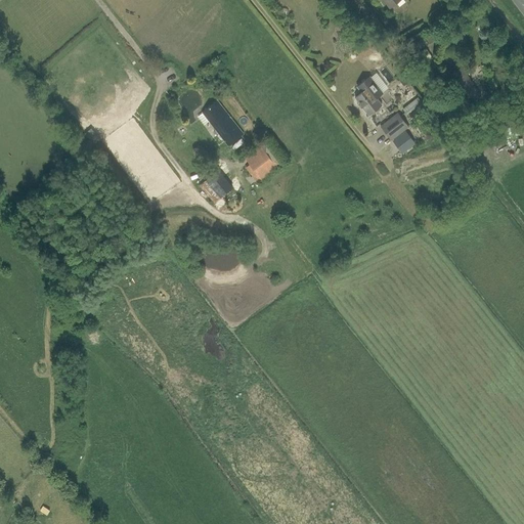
[(401,0),(382,0),(390,9),(401,0)]
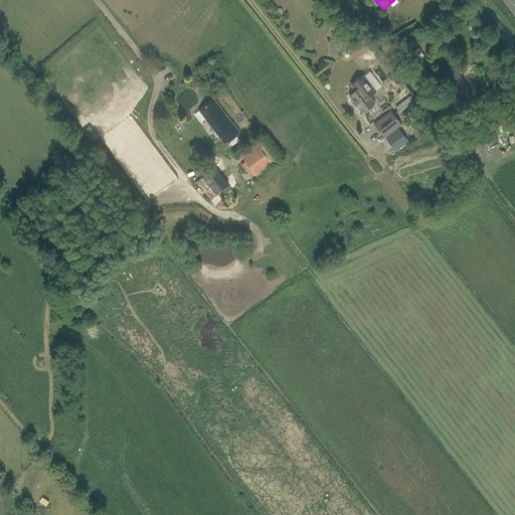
[(417,37),(420,44),(428,39),(425,33),(417,37)]
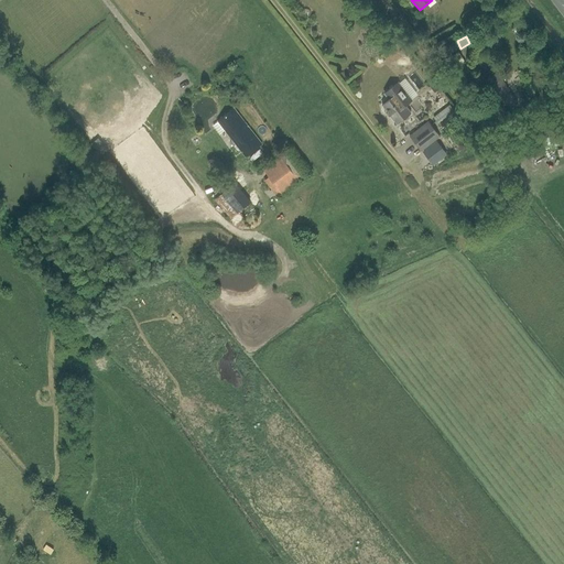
[(447,56),(461,49),(457,41),(443,50),(447,56)]
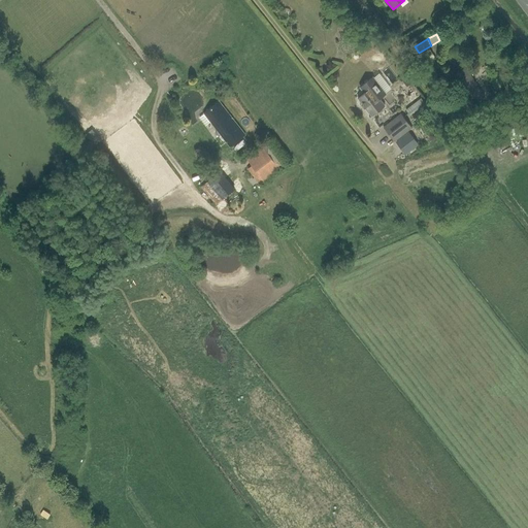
[(427,62),(434,58),(428,48),(421,53),(427,62)]
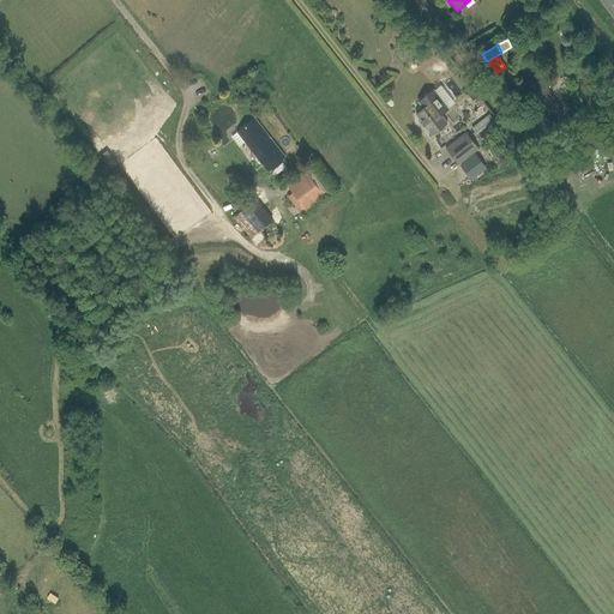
[(433,137),(441,130),(449,124),(443,116),(450,109),(449,108),(455,103),(441,85),(435,91),(434,89),(419,103),(425,109),(416,115),(433,137)]
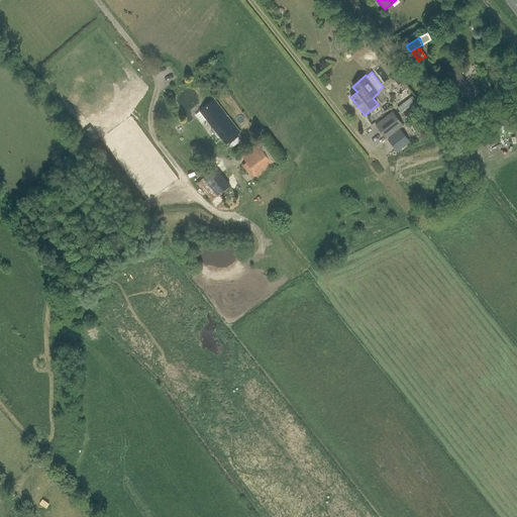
[(402,114),(417,102),(412,96),(398,108),(402,114)]
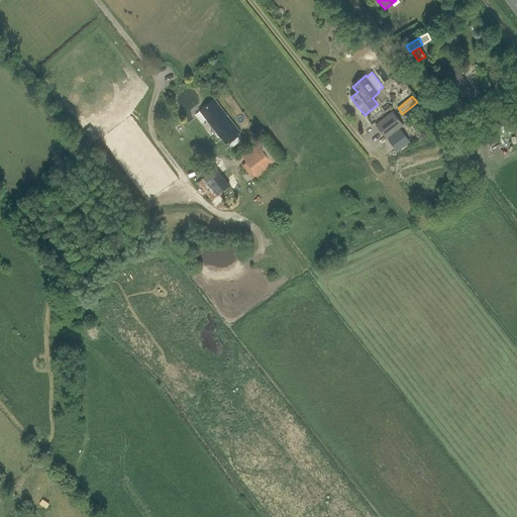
[(240,132),(214,99),(199,111),(225,144),(240,132)]
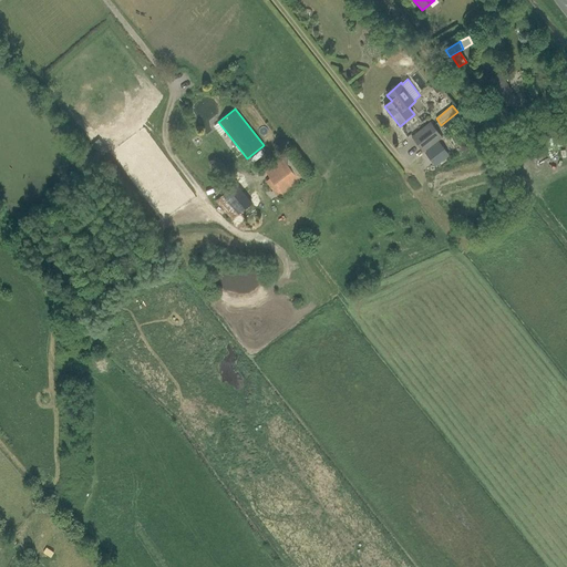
[(431,122),(412,137),(424,153),(443,137),(431,122)]
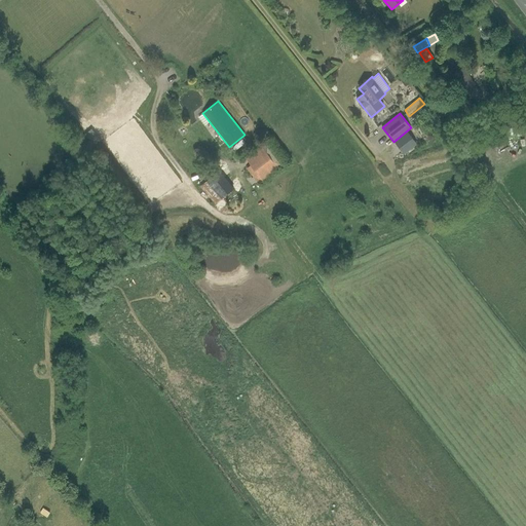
[(506,142),(525,135),(521,124),(502,132),(506,142)]
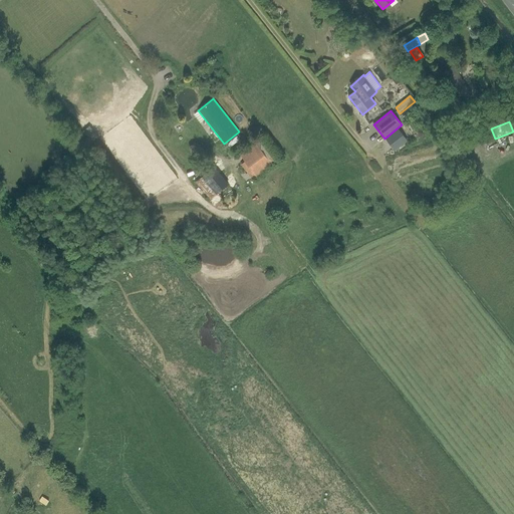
[(261,140),(236,159),(253,181),(278,162),(261,140)]
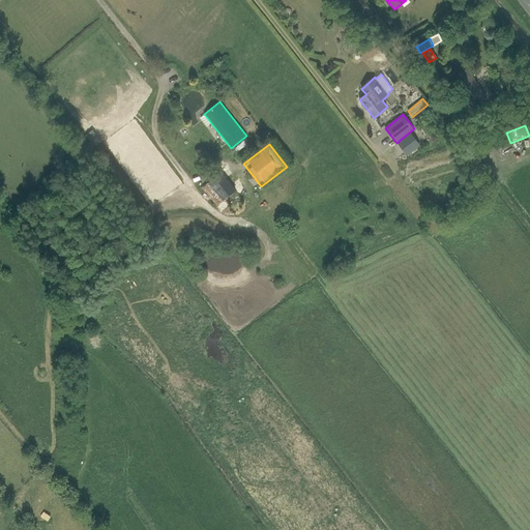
[(222,172),(202,188),(216,207),(236,190),(222,172)]
